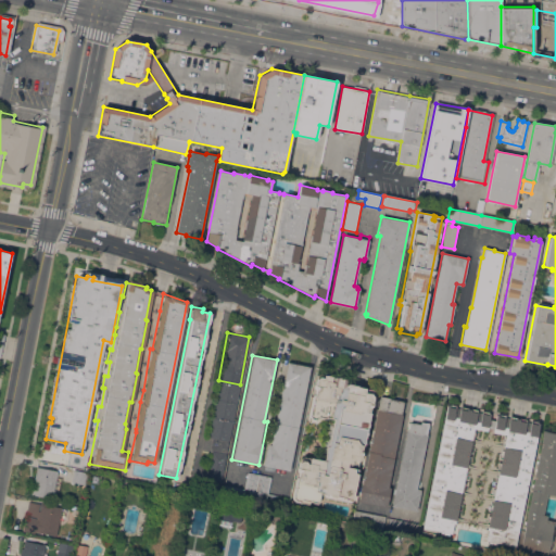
[(286,362),(275,422),(272,421),(263,466),(289,471),(308,366),(286,362)]
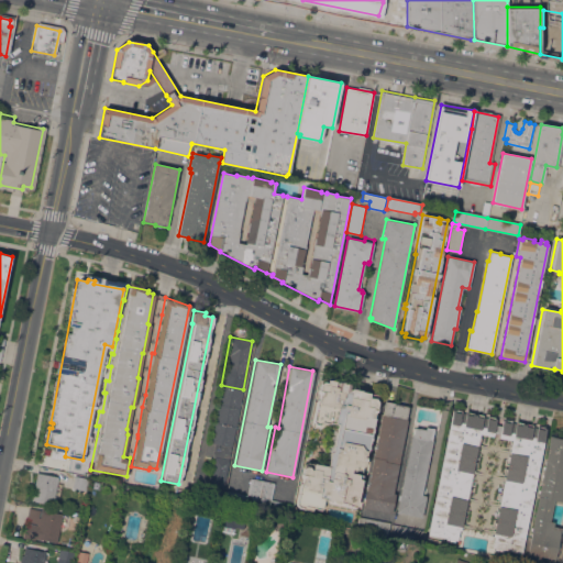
[(313,418),(312,421),(317,426),(329,423),(337,423),(332,453),(330,453),(329,465),(312,462),(312,468),(310,466),(306,465),(304,467),(301,470),(302,472),(298,492),(296,504),(297,506),(304,507),(307,505),(322,509),(324,499),(330,499),(330,503),(340,504),(342,501),(349,504),(350,506),(355,508),(362,479),(359,479),(360,474),(351,473),(351,468),(356,470),(356,465),(365,467),(376,401),(374,398),(368,397),(368,393),(361,390),(360,389),(351,388),(349,388),(350,384),(339,382),(335,382),(334,379),(327,379),(327,382),(322,381),(319,383),(317,389),(317,393),(318,393),(317,398),(316,399),(313,410),(312,416),(313,418)]
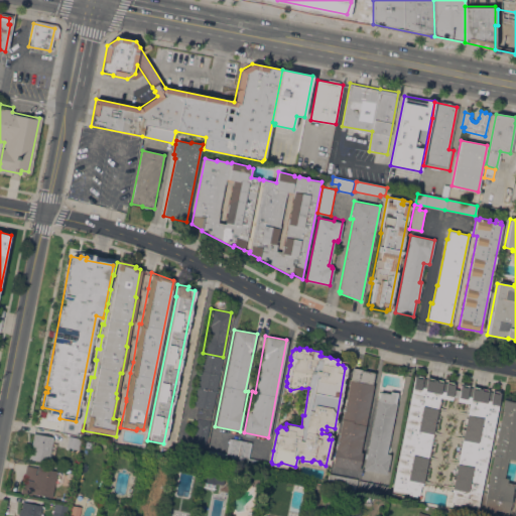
[(223,357),(220,374),(200,370),(203,353),(223,357)]
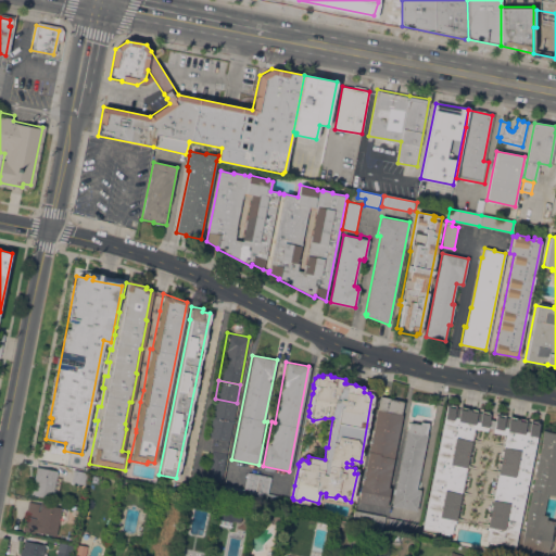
[(379,395),(389,397),(389,399),(404,402),(388,488),(390,488),(387,506),(358,501),(379,395)]
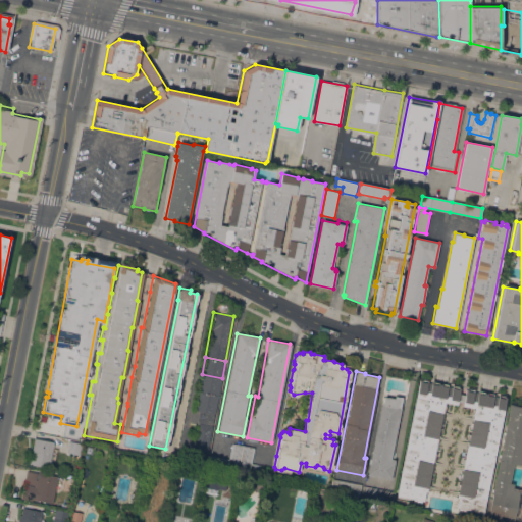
[(202,374),(199,392),(218,396),(222,378),(202,374)]
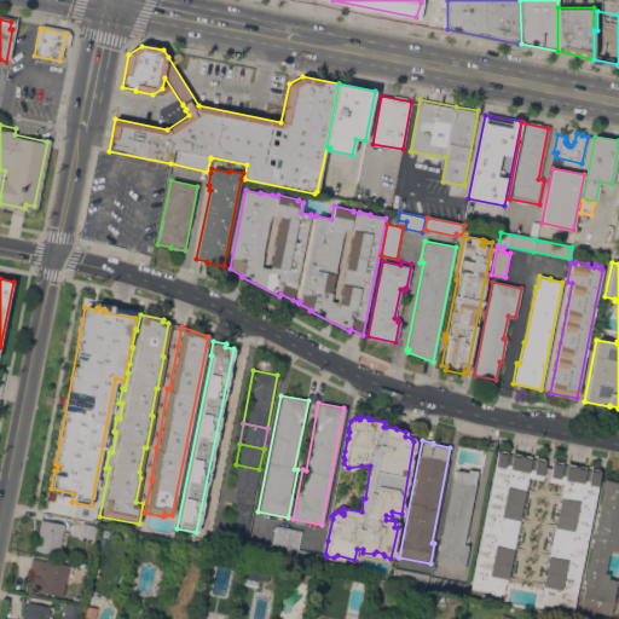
[(470,589),(497,455),(599,475),(573,607),(542,601),(543,590),(539,589),(560,484),(527,478),(507,583),(504,583),(502,595),(470,589)]
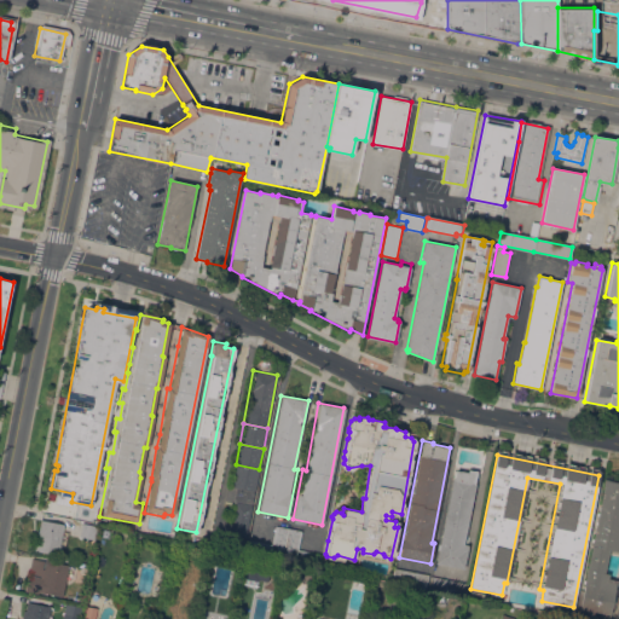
[(236,464),(231,486),(254,491),(259,469),(236,464)]
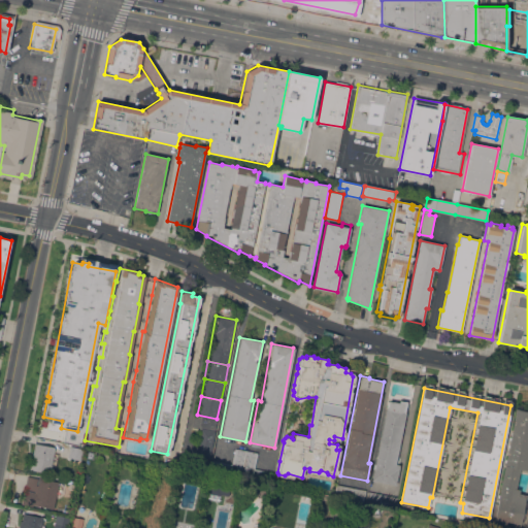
[(372,481),(385,406),(387,407),(388,401),(398,402),(398,400),(406,402),(395,464),(399,465),(396,485),(372,481)]
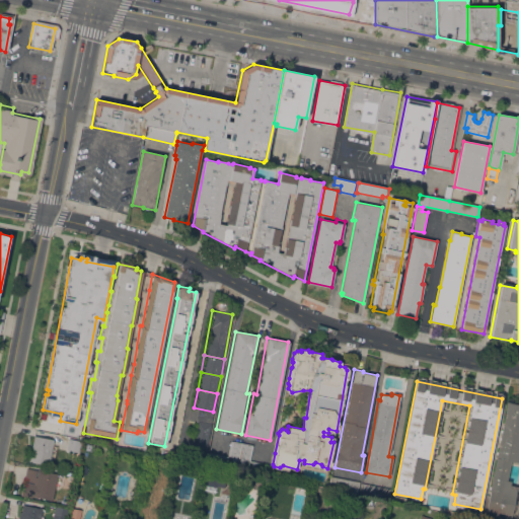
[(505,401),(518,403),(518,458),(518,463),(510,462),(507,480),(510,482),(510,484),(513,485),(513,486),(516,486),(516,487),(518,487),(512,517),(484,511),(505,401)]
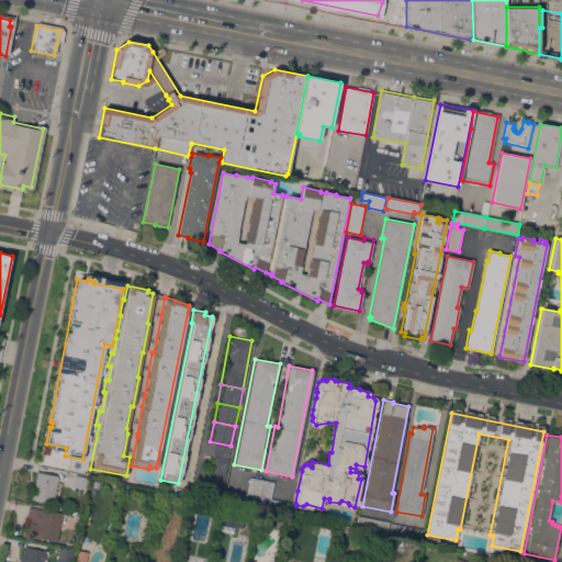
[(215,456),(208,485),(222,490),(229,459),(215,456)]
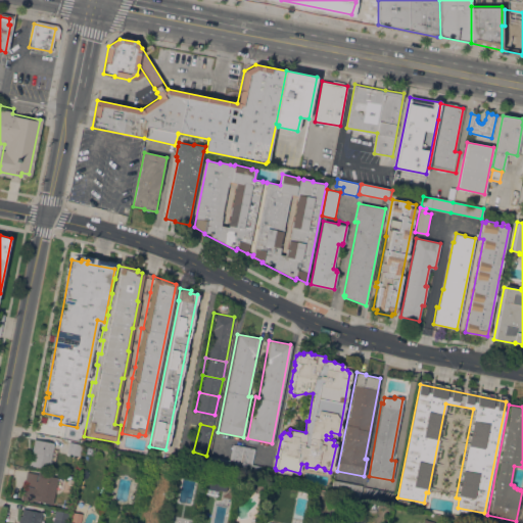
[(33,439),(53,442),(49,468),(30,465),(33,439)]
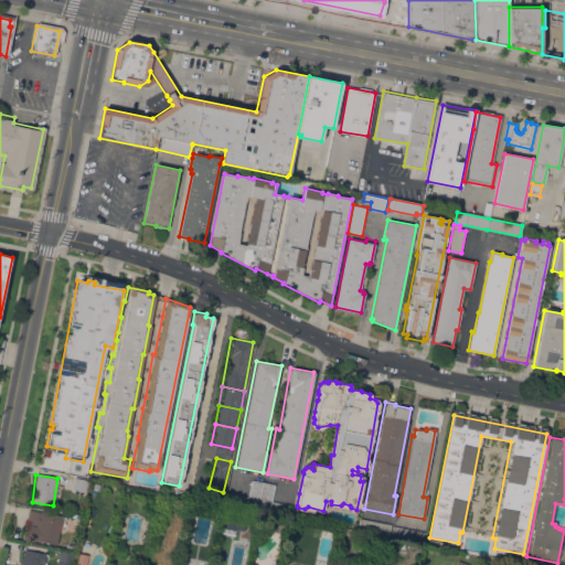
[(252,479),(247,496),(272,501),(275,484),(252,479)]
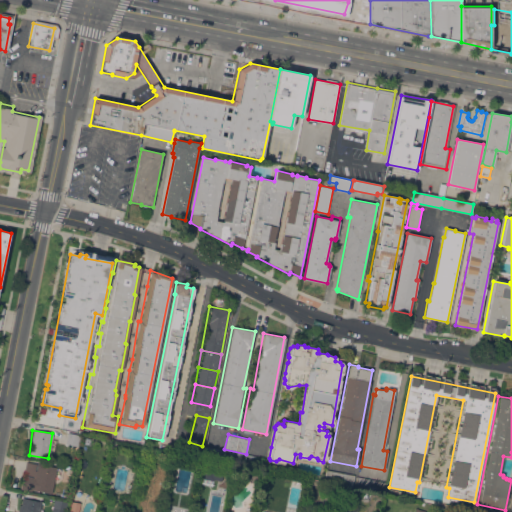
[(37,464),(27,461),(20,488),(30,490),(33,489),(52,493),(57,466),(38,463),(37,464)]
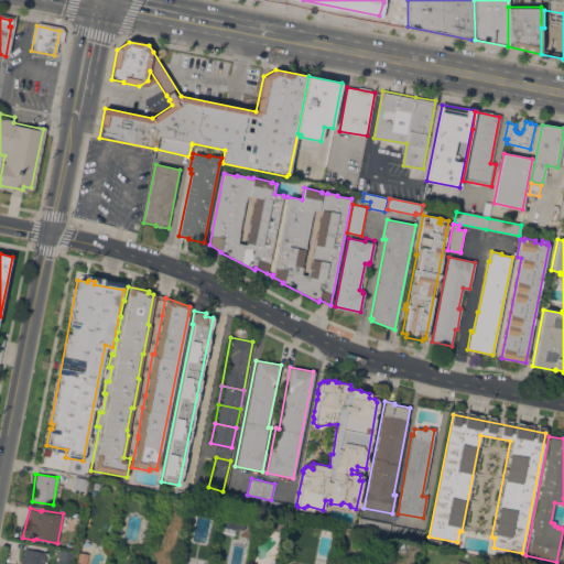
[(19,563),(39,563),(40,562),(43,562),(43,551),(19,548),(18,560),(20,560),(19,563)]
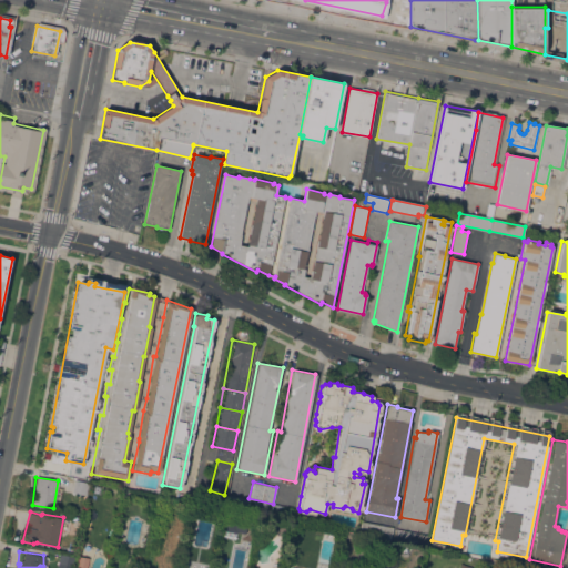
[(58,556),(54,567),(68,567),(70,559),(58,556)]
